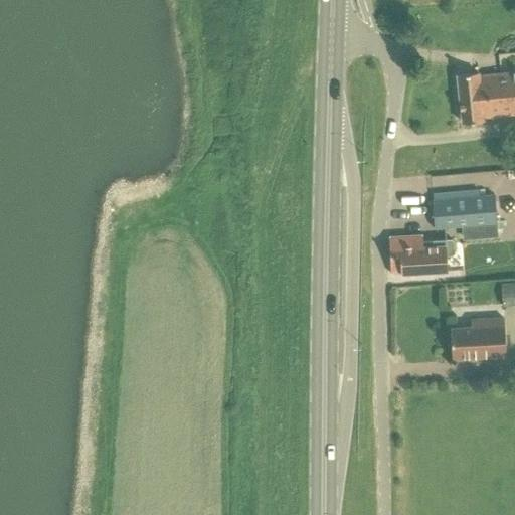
[(483,121),(482,116),(479,76),(478,72),(458,74),(463,123),(483,121)]
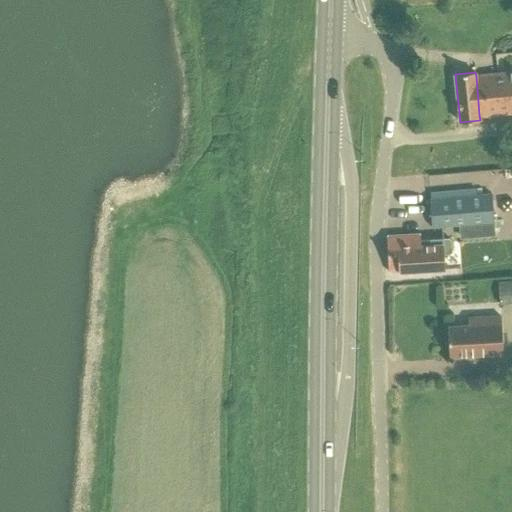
[(511,72),(476,76),(479,115),(511,111),(511,72)]
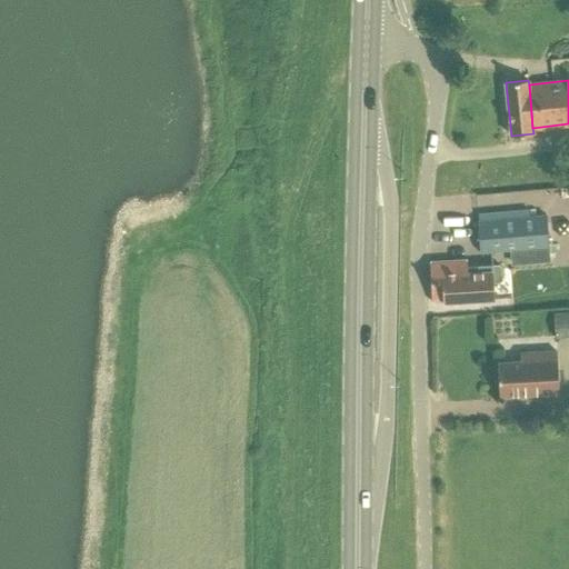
[(511,250),(548,248),(543,210),(475,216),(479,252),(511,250)]
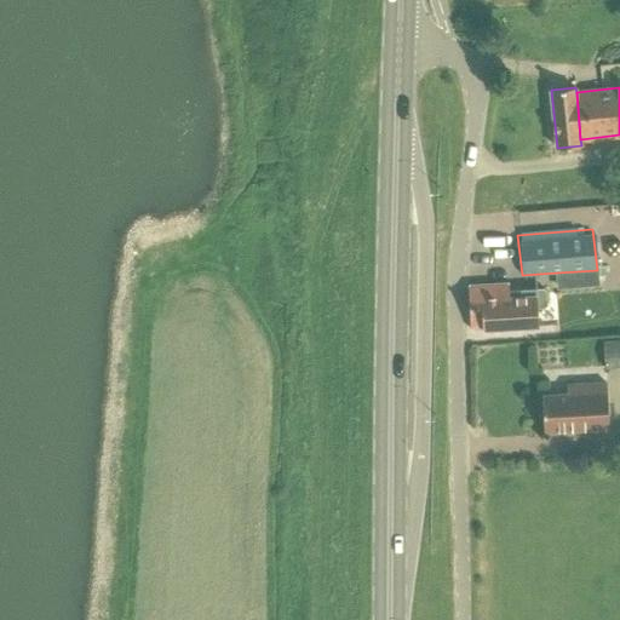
[(509,290),(509,283),(468,286),(471,328),(483,327),(483,329),(539,326),(538,308),(545,308),(547,305),(546,291),(543,288),(509,290)]
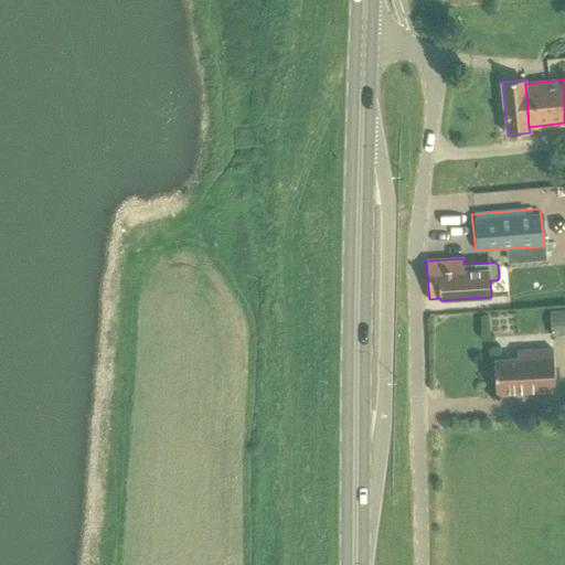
[(564,308),(548,310),(551,337),(564,334),(564,308)]
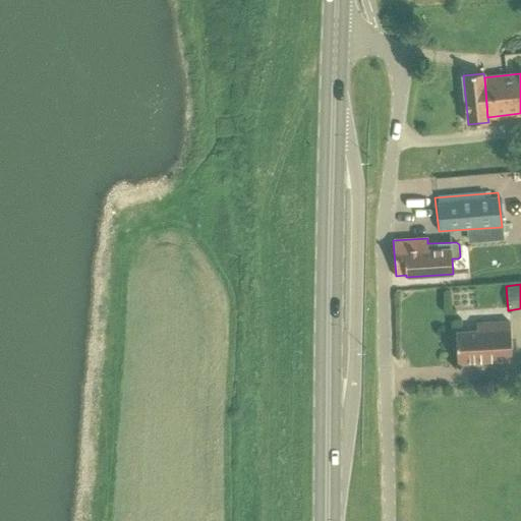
[(457,363),(512,359),(509,321),(476,323),(476,331),(455,332),(457,363)]
